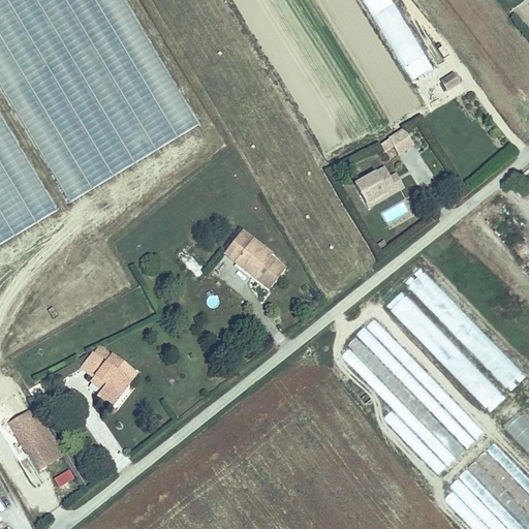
[(0,0),(0,90),(60,203),(194,131),(124,0),(0,0)]
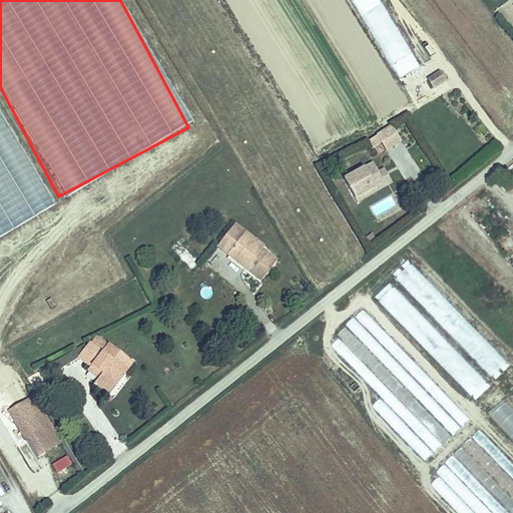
[(354,0),(396,79),(418,68),(382,0),(354,0)]
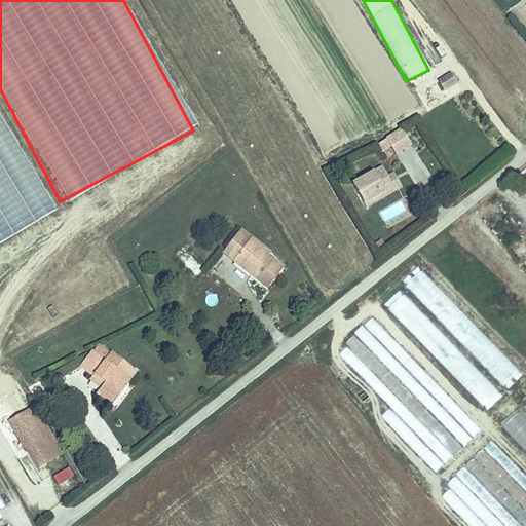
[(449,70),(437,77),(443,88),(456,80),(449,70)]
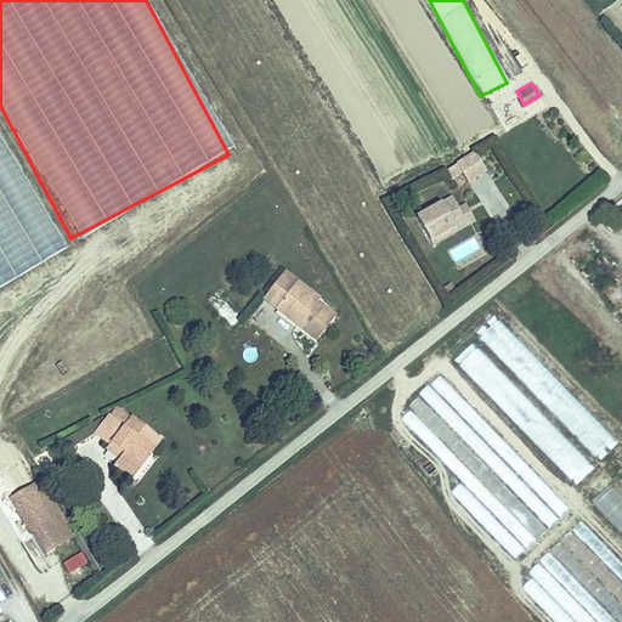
[(0,287),(66,250),(0,135),(0,287)]
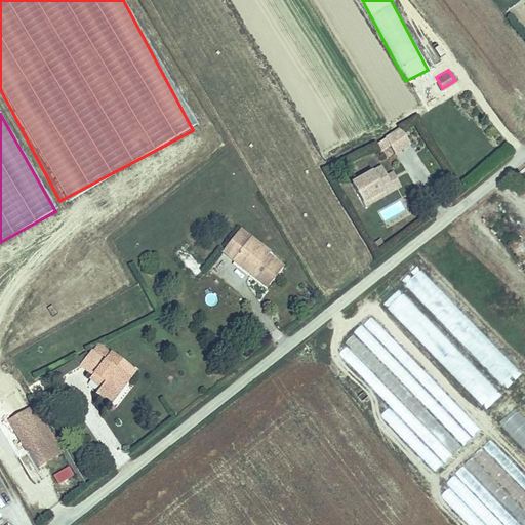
[(399,127),(375,142),(379,149),(388,144),(393,152),(408,143),(399,127)]
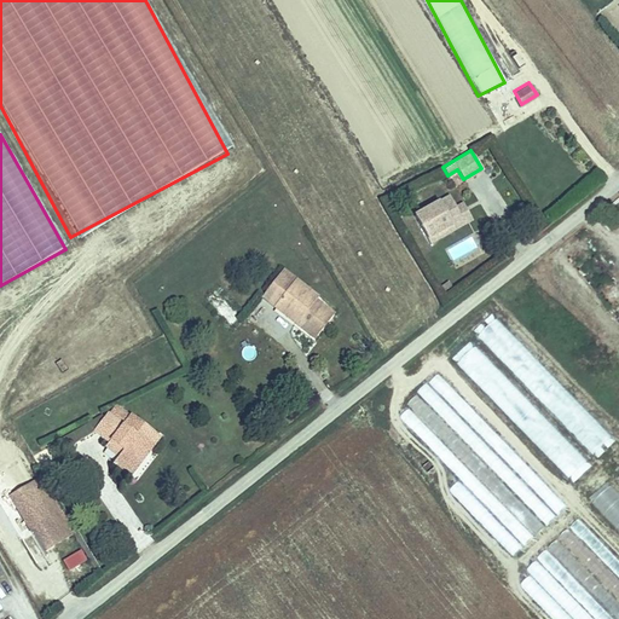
[(447,195),(414,214),(427,237),(461,217),(455,206),(447,195)]
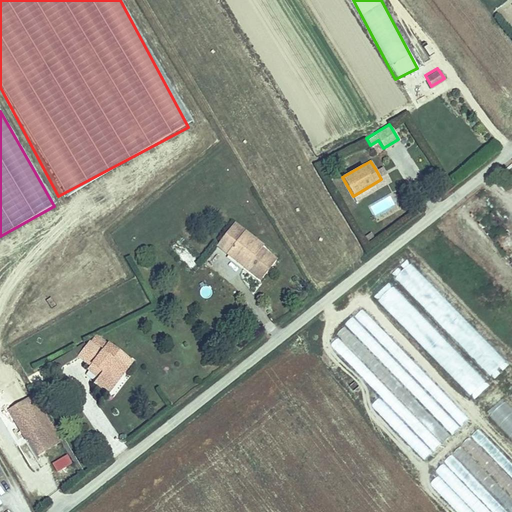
[(511,162),(501,172),(504,174),(506,172),(511,179),(511,177),(511,162)]
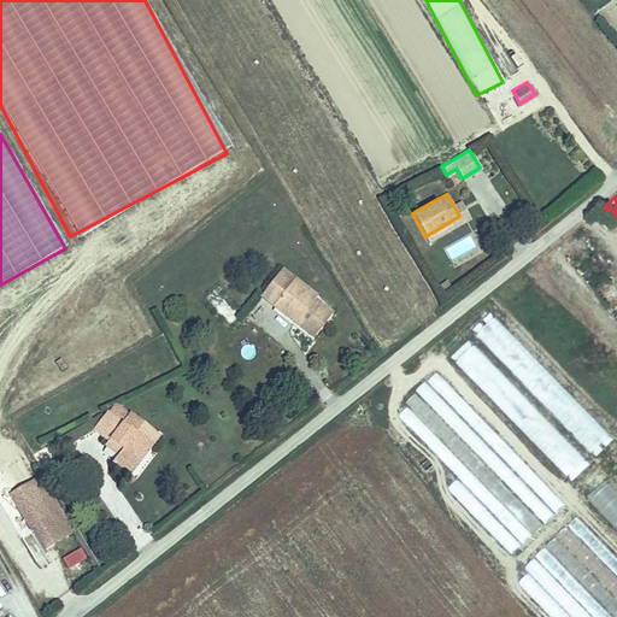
[(459,201),(453,205),(459,216),(425,236),(428,240),(469,216),(459,201)]
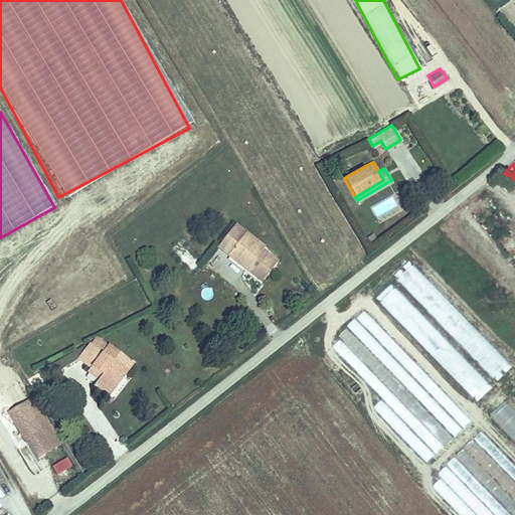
[(214,251),(223,258),(227,252),(244,265),(240,271),(256,284),(274,261),(258,249),(260,246),(233,226),(214,251)]
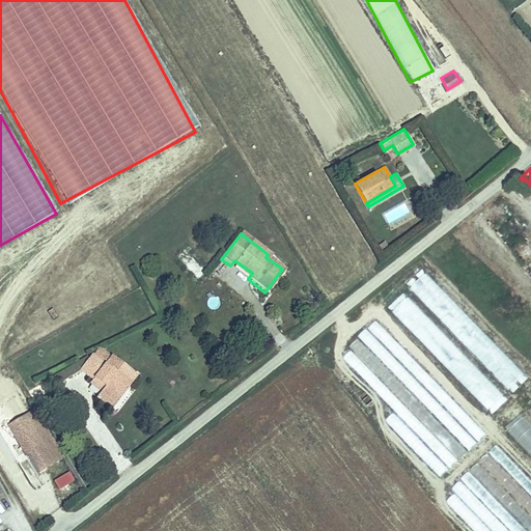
[(186,248),(176,256),(197,279),(206,271),(186,248)]
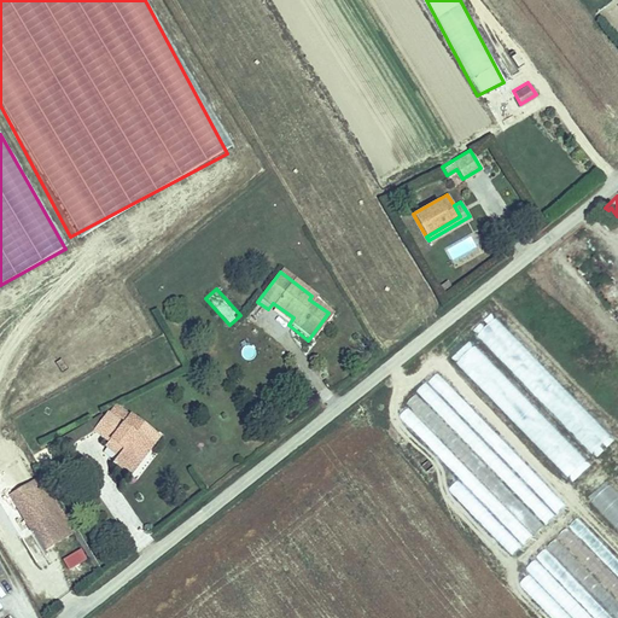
[(268,309),(289,325),(293,318),(273,303),(268,309)]
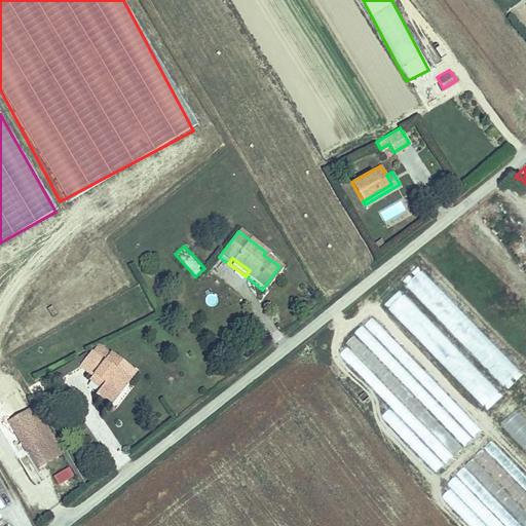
[(403,284),(504,386),(520,371),(418,268),(403,284)]
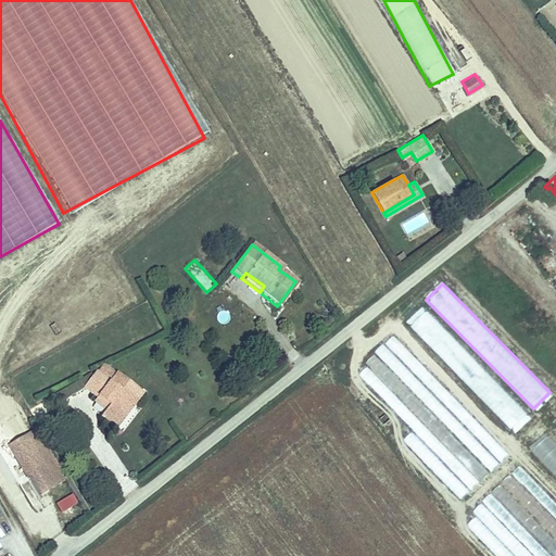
[(533,417),(422,308),(406,325),(516,434),(533,417)]
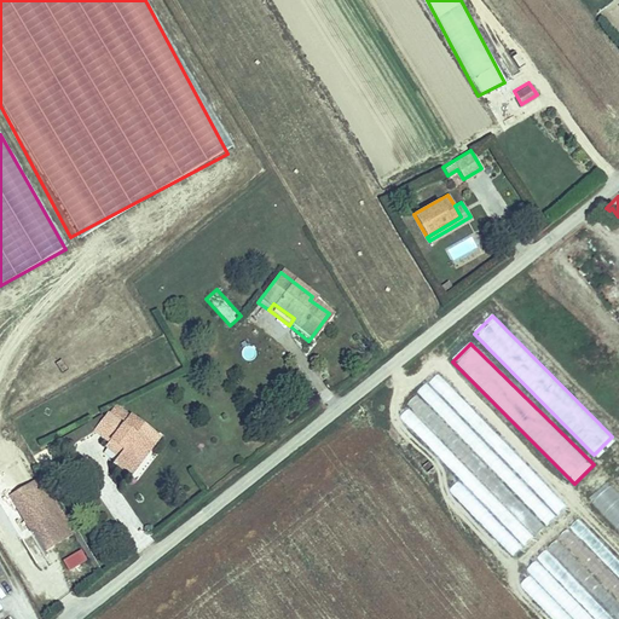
[(250,345),(239,352),(247,363),(258,354),(250,345)]
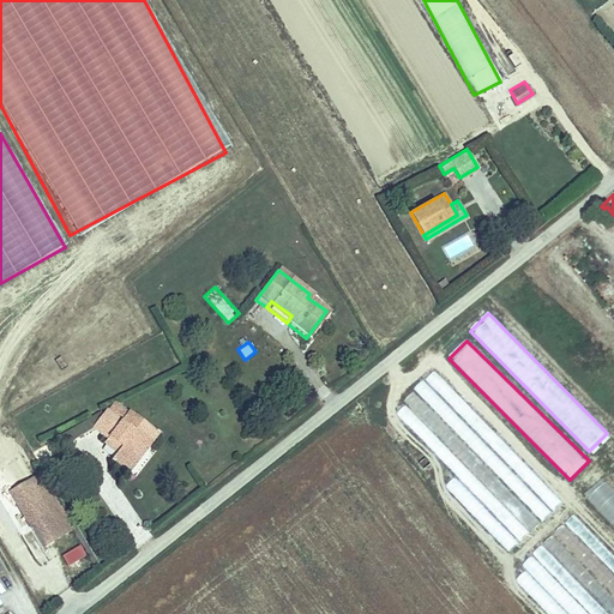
[(541,522),(563,501),(434,371),(392,411),(521,542),(541,522)]
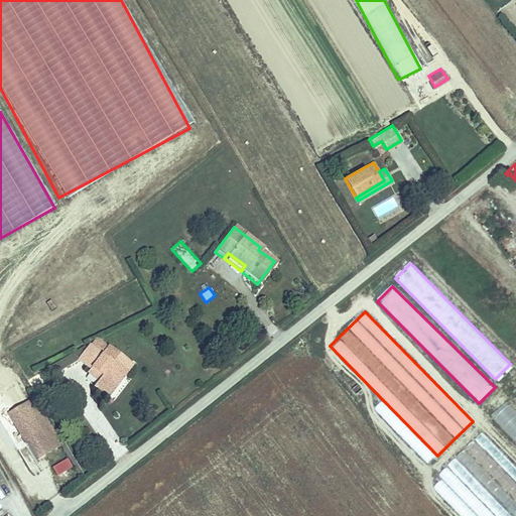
[(109,349),(97,340),(90,347),(91,347),(80,360),(92,370),(89,375),(99,382),(95,387),(105,394),(122,371),(126,374),(132,365),(109,348),(109,349)]
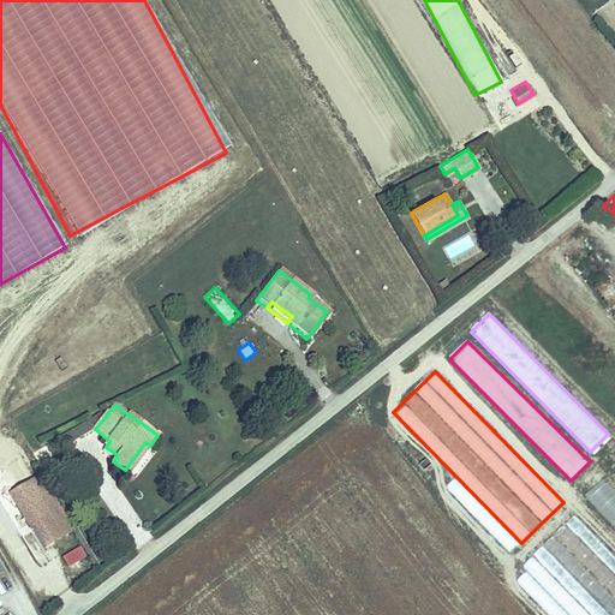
[(145,442),(125,470),(129,473),(150,446),(145,442)]
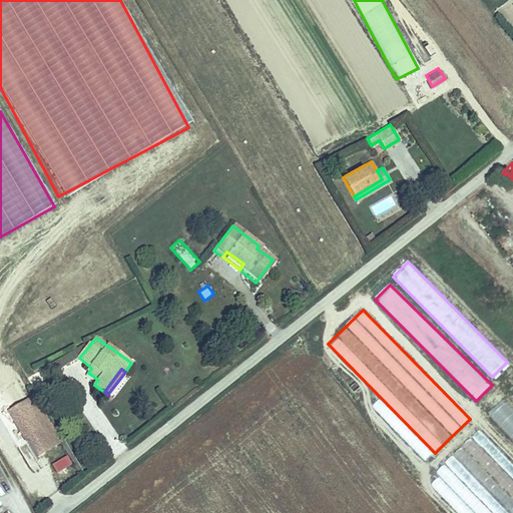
[(27,400),(19,404),(47,449),(55,445),(27,400)]
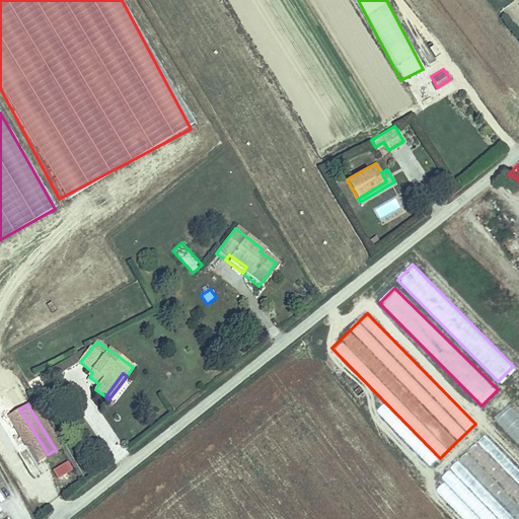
[(518,447),(518,413),(510,404),(493,421),(518,447)]
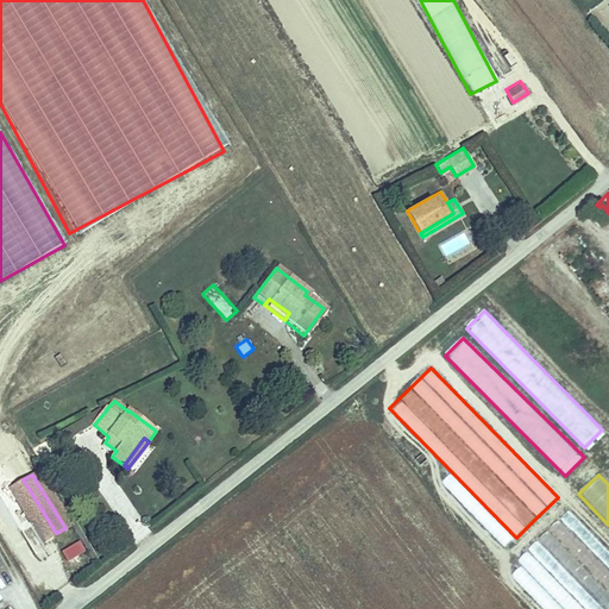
[(56,533),(23,479),(12,487),(33,522),(24,528),(38,552),(49,545),(45,540),(56,533)]
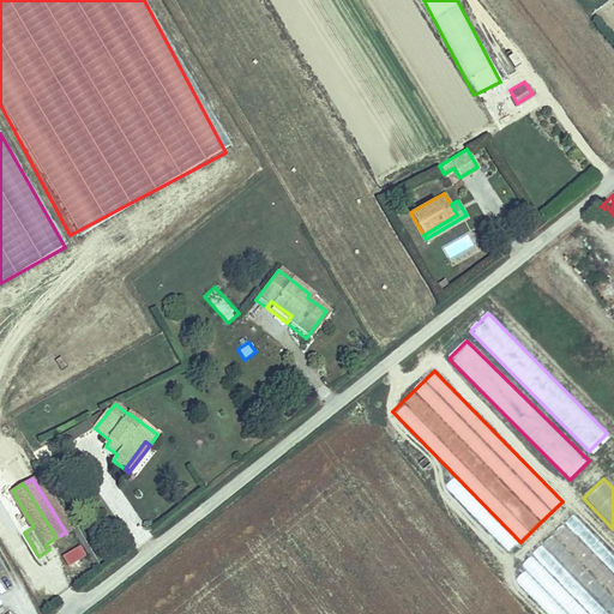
[(548,613),(613,613),(613,555),(573,513),(563,524),(564,524),(553,534),(553,535),(522,565),(527,570),(516,581),(548,613)]
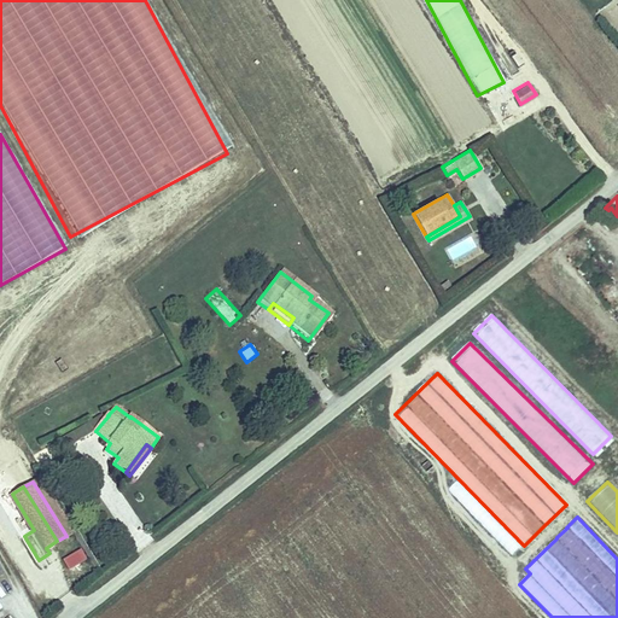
[(62,559),(69,571),(85,560),(77,548),(62,559)]
